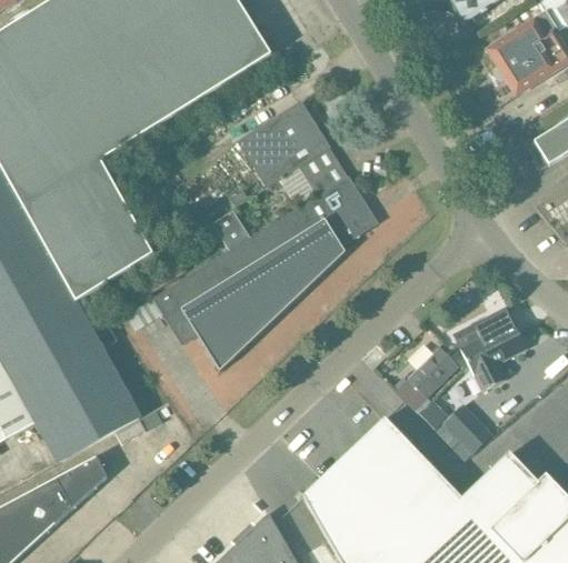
[(47,0),(0,29),(0,88),(69,197),(108,173),(99,160),(270,53),(236,0),(47,0)]
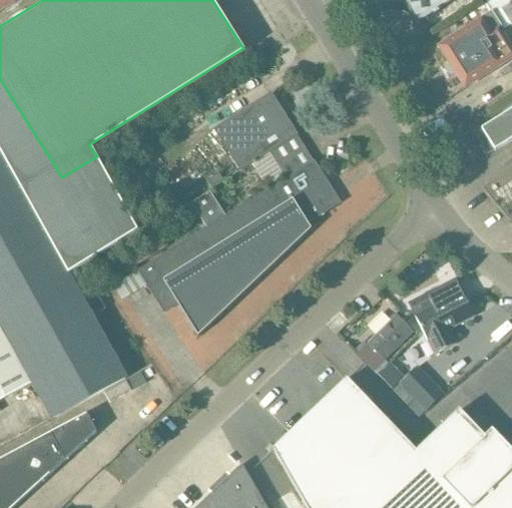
[(405,0),(418,19),(424,15),(448,0),(405,0)]
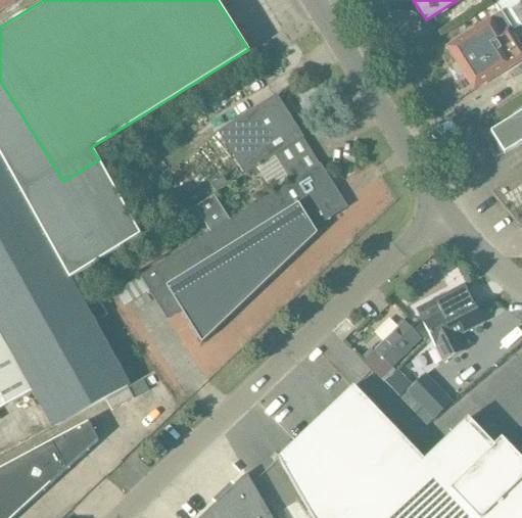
[(516,0),(510,4),(521,22),(521,0),(516,0)]
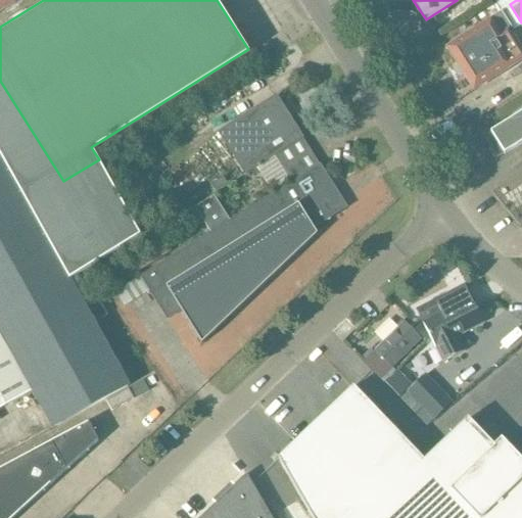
[(500,32),(489,17),(447,44),(473,85),(509,62),(521,53),(521,52),(507,28),(500,32)]
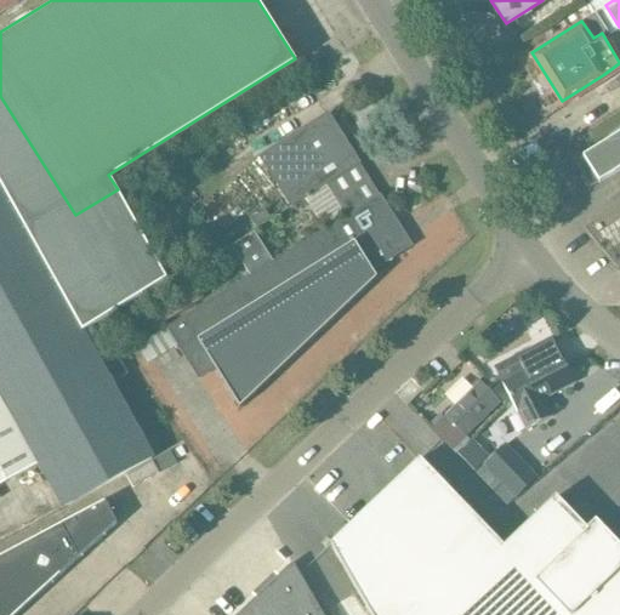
[(170,274),(118,189),(75,215),(0,96),(0,178),(85,328),(170,274)]
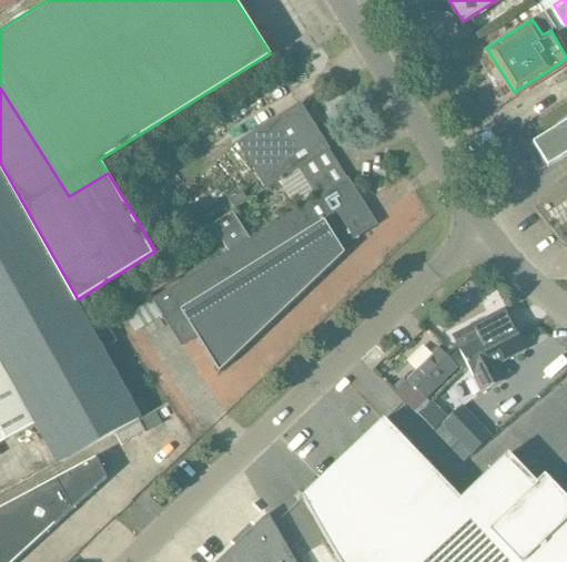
[(299,102),(239,140),(265,183),(296,163),(316,196),(325,190),(336,183),(346,177),(325,145),(299,102)]
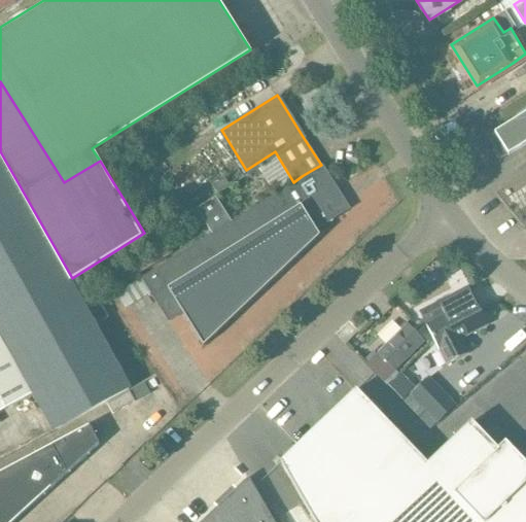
[(525,109),(500,126),(514,147),(525,139),(525,109)]
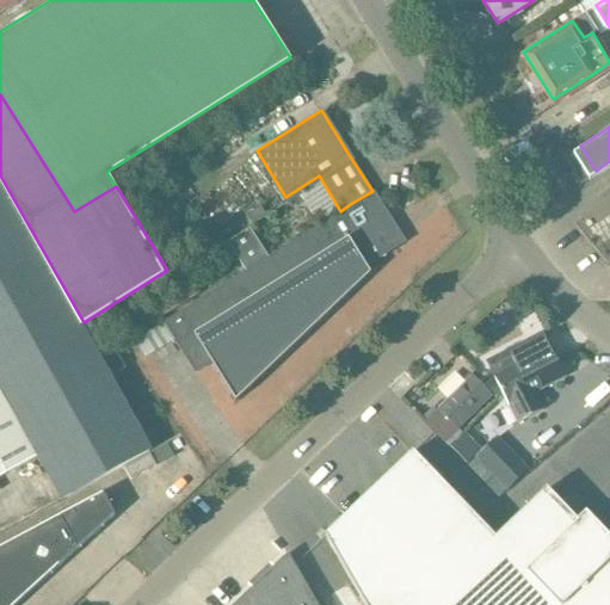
[(148,445),(0,181),(0,471),(37,452),(61,495),(148,445)]
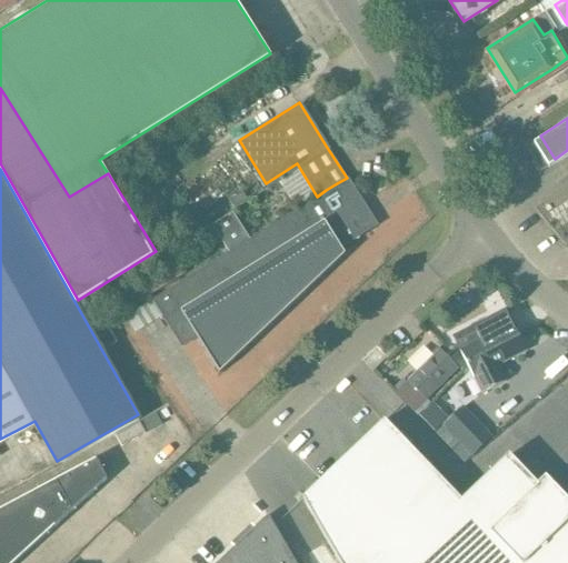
[(375,222),(347,178),(251,238),(230,250),(156,297),(182,341),(196,333),(219,370),(345,252),(339,244),(375,222)]
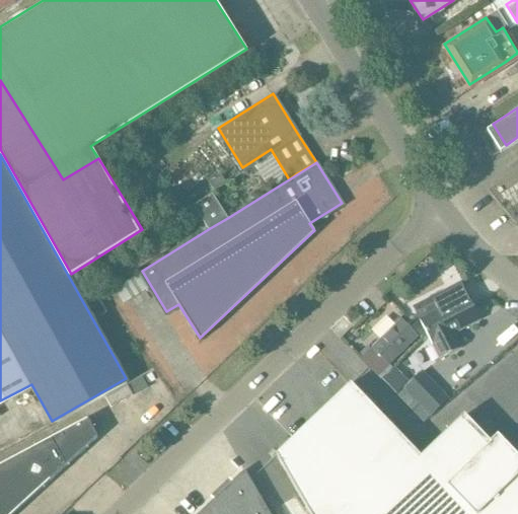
[(210,228),(229,217),(212,189),(194,201),(210,228)]
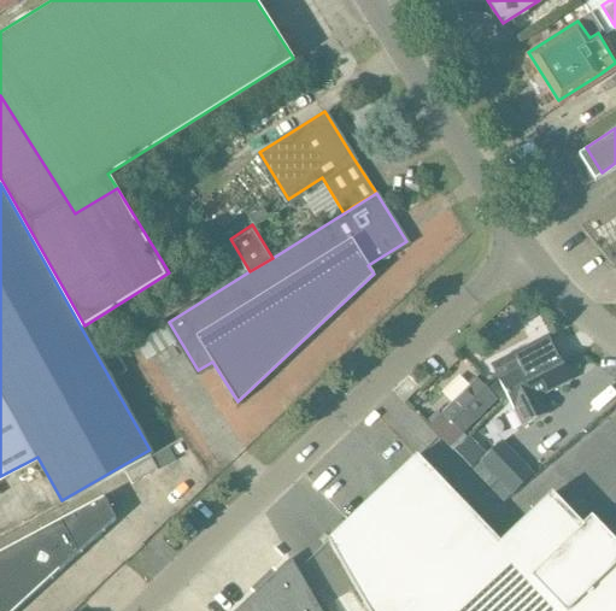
[(568,376),(546,332),(490,360),(512,405),(521,422),(546,409),(538,392),(568,376)]
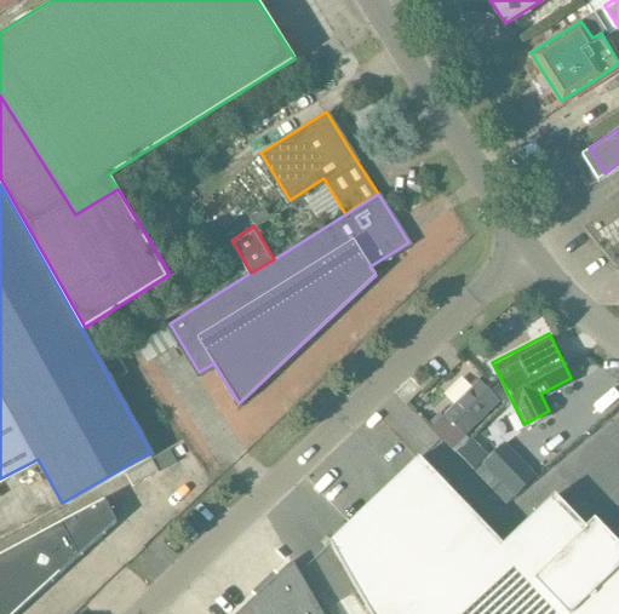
[(126,368),(108,334),(97,340),(114,374),(126,368)]
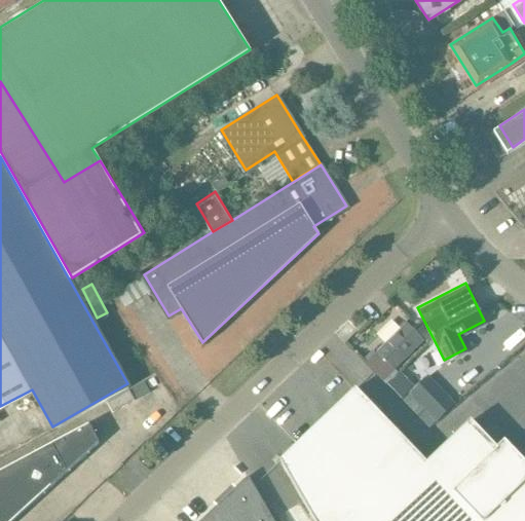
[(421,338),(405,321),(377,348),(366,361),(381,378),(394,366),(421,338)]
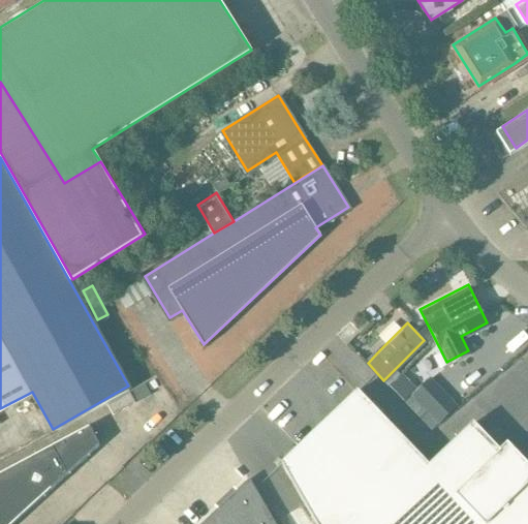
[(400,371),(387,382),(402,398),(414,386),(400,371)]
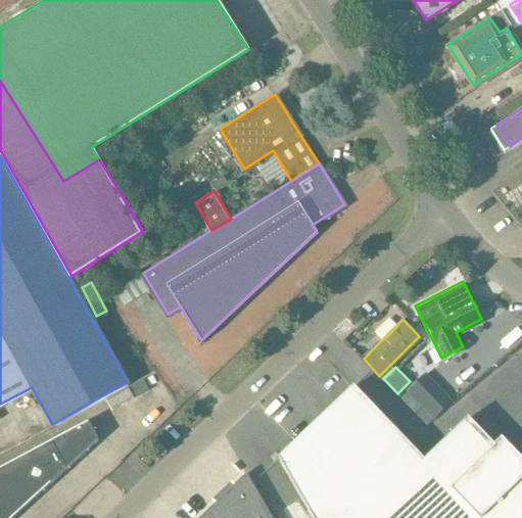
[(442,387),(426,370),(400,393),(417,412),(442,387)]
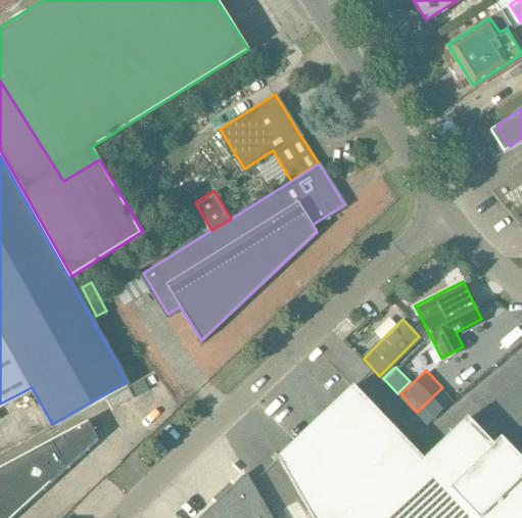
[(521,517),(521,471),(467,415),(423,457),(352,383),(278,455),(314,517),(521,517)]
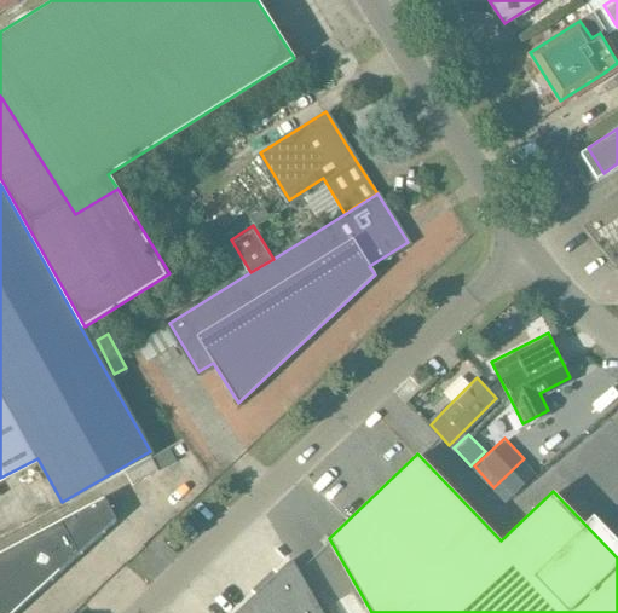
[(156,467),(150,456),(125,469),(131,481),(156,467)]
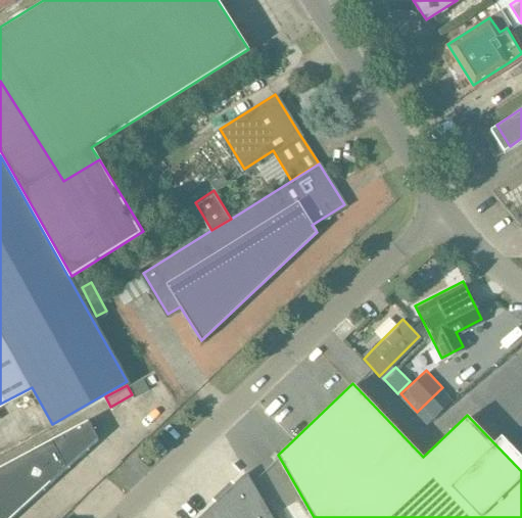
[(0,517),(7,517),(97,437),(87,419),(0,464),(0,517)]
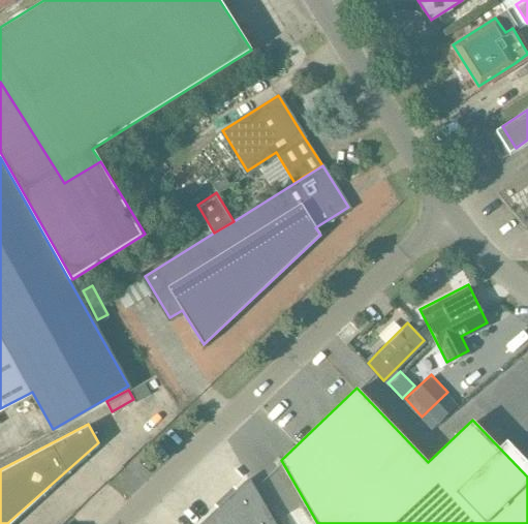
[(276,523),(249,475),(197,523),(276,523)]
